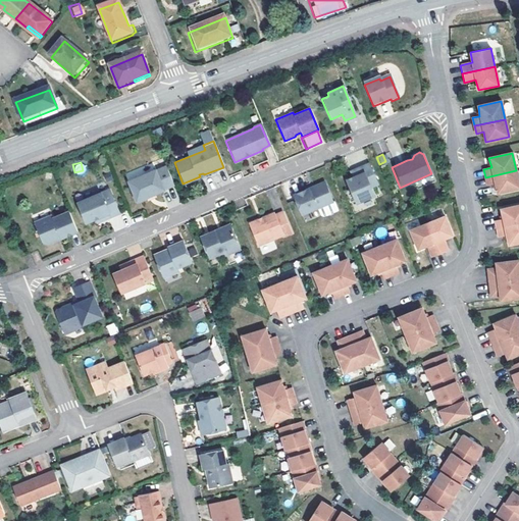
[(353,176),(350,177),(343,180),(353,204),(372,197),(368,187),(375,184),(366,164),(351,170),(353,176)]
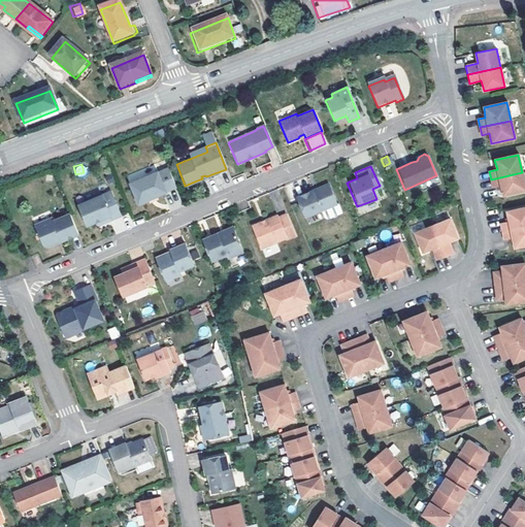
[(148,200),(156,196),(166,192),(175,188),(167,167),(158,171),(157,170),(128,183),(137,204),(148,200)]
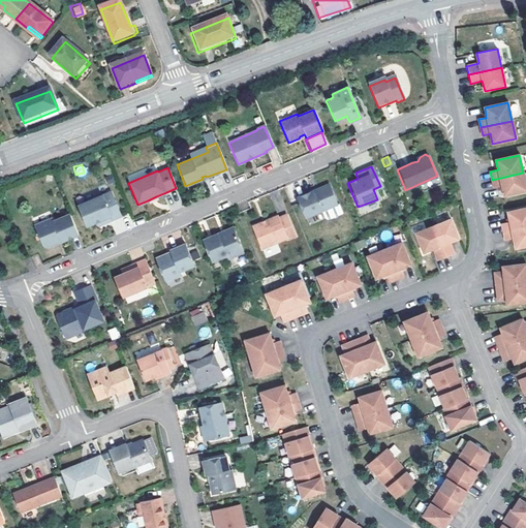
[(525,187),(523,173),(492,180),(493,188),(501,186),(503,195),(525,190),(525,187)]
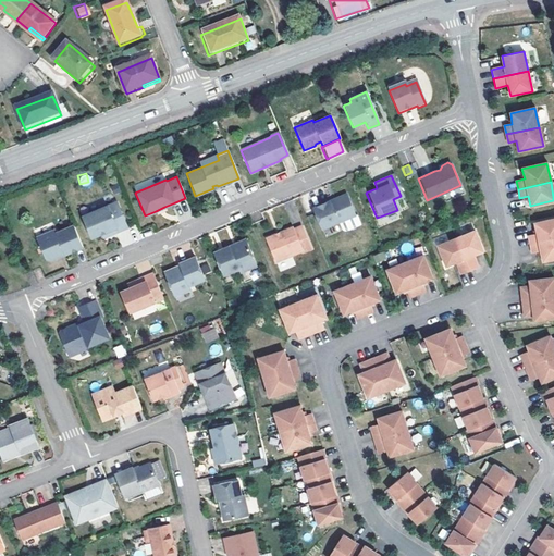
[(355,215),(346,195),(334,199),(335,201),(330,204),(329,201),(312,208),(321,230),(355,215)]
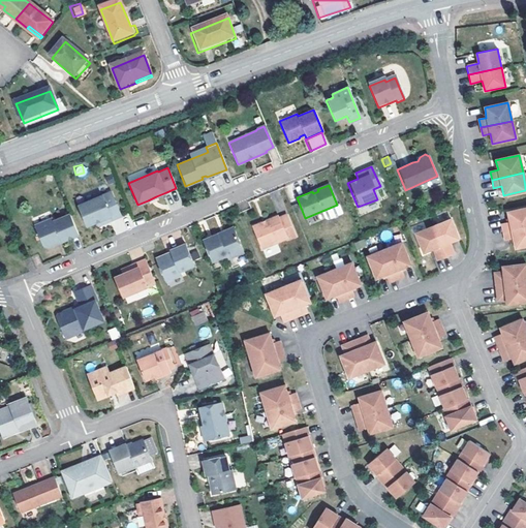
[(110,221),(122,216),(111,192),(79,206),(88,226),(96,222),(109,218),(110,221)]
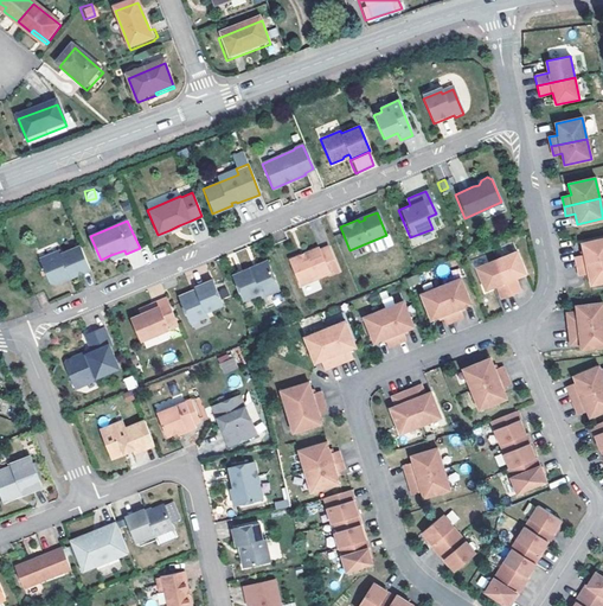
[(575,257),(577,267),(602,260),(602,238),(581,244),(583,255),(575,257)]
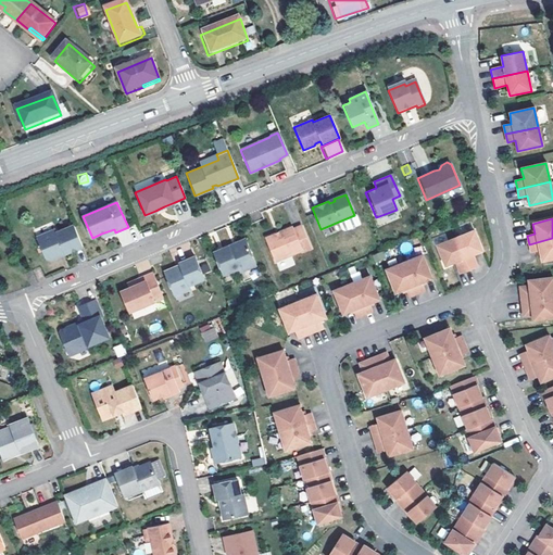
[(50,260),(58,256),(59,252),(59,251),(63,249),(65,253),(83,246),(73,225),(57,231),(55,229),(37,237),(46,257),(50,260)]
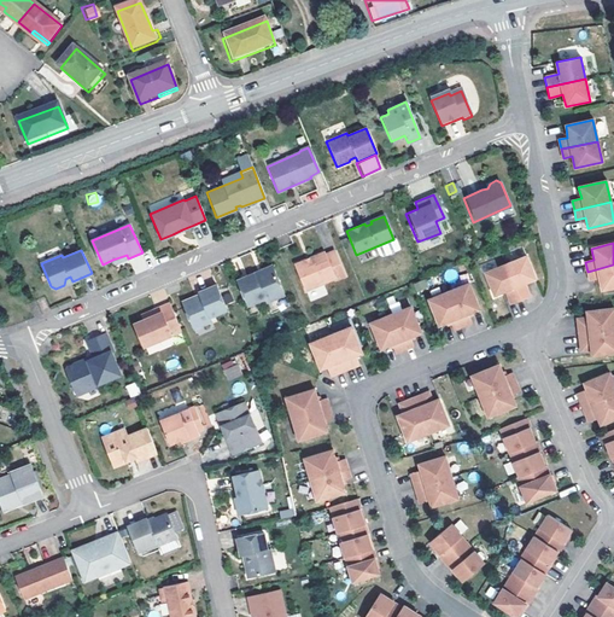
[(344,275),(334,251),(326,254),(325,251),(294,265),(305,290),(334,278),(335,279),(344,275)]
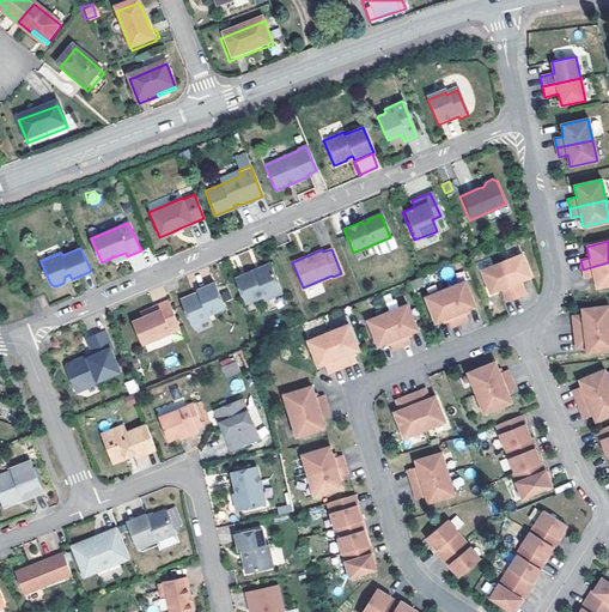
[(127,256),(126,253),(111,258),(114,262),(127,256)]
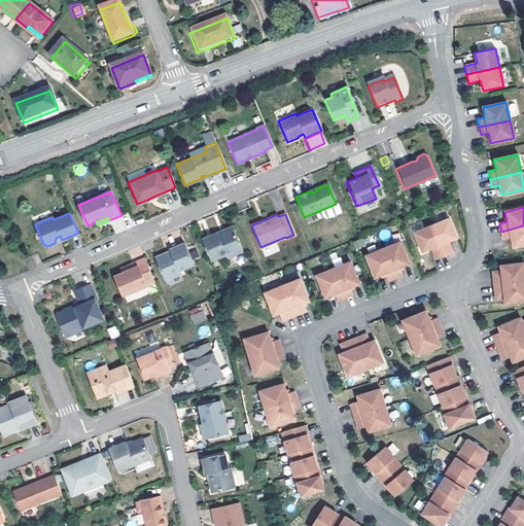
[(449,218),(431,225),(444,256),(452,252),(447,241),(457,238),(449,218)]
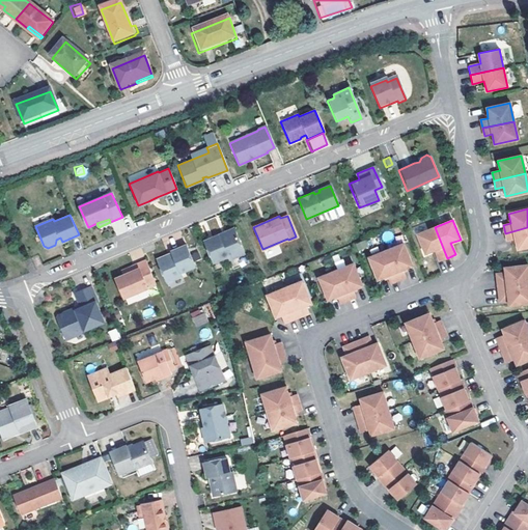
[(447,258),(435,227),(417,233),(424,254),(435,250),(439,261),(447,258)]
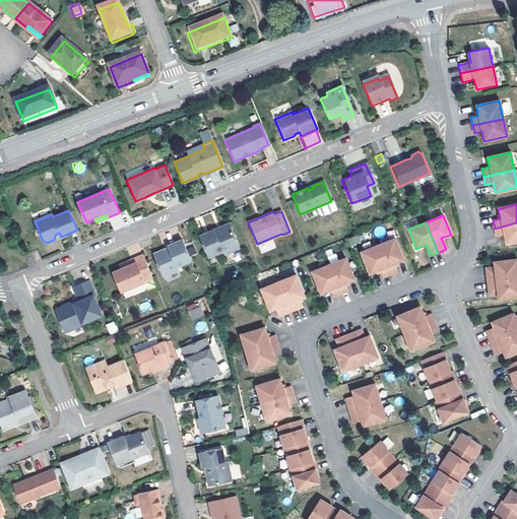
[(516,222),(495,229),(496,237),(504,235),(506,244),(516,241),(516,222)]
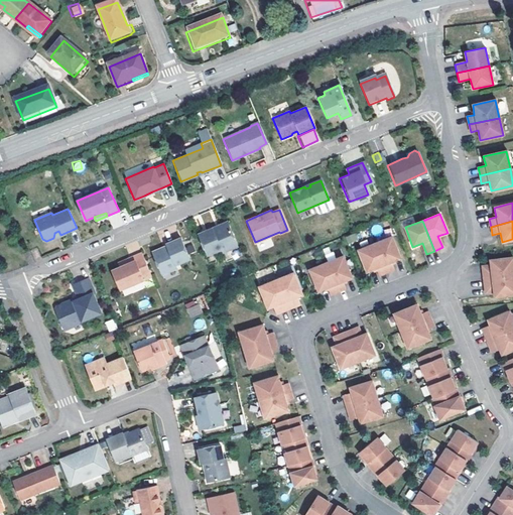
[(227,222),(212,228),(213,230),(228,224),(227,222)]
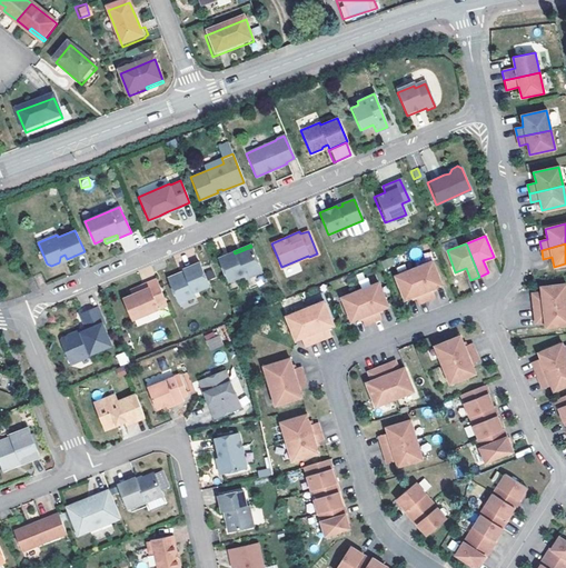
[(261,271),(251,247),(235,253),(234,251),(218,258),(227,281),(242,275),(245,278),(261,271)]
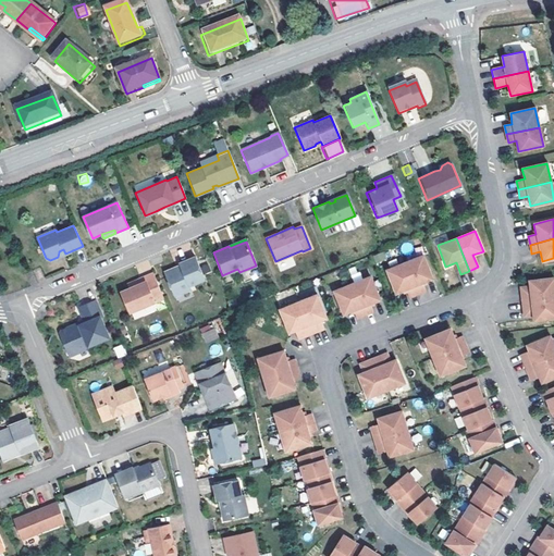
[(404,260),(416,292),(425,288),(421,281),(431,276),(422,252),(404,260)]
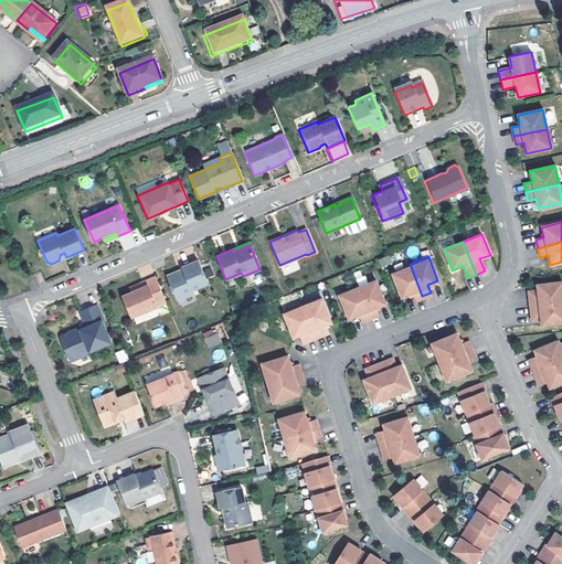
[(197,259),(181,267),(182,268),(182,270),(179,273),(178,270),(166,275),(176,300),(192,293),(191,289),(207,283),(197,259)]
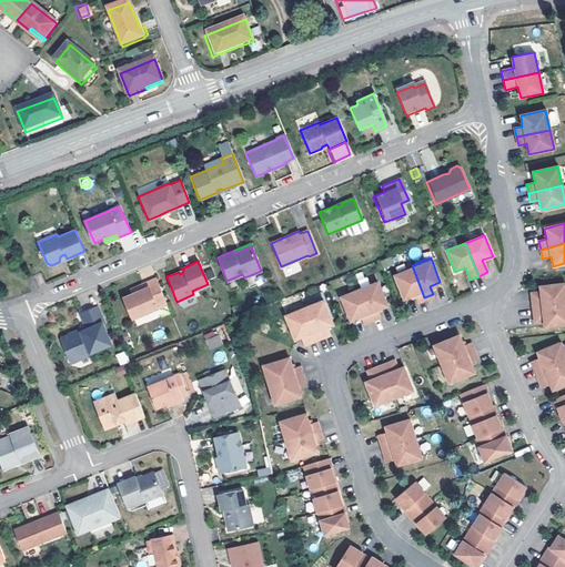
[(424,297),(412,265),(393,273),(403,297),(413,293),(416,301),(424,297)]
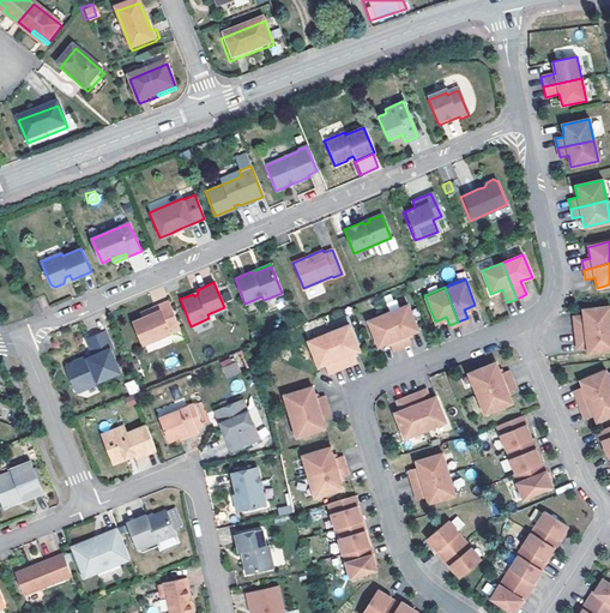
[(380,294),(372,298),(375,304),(382,301),(380,294)]
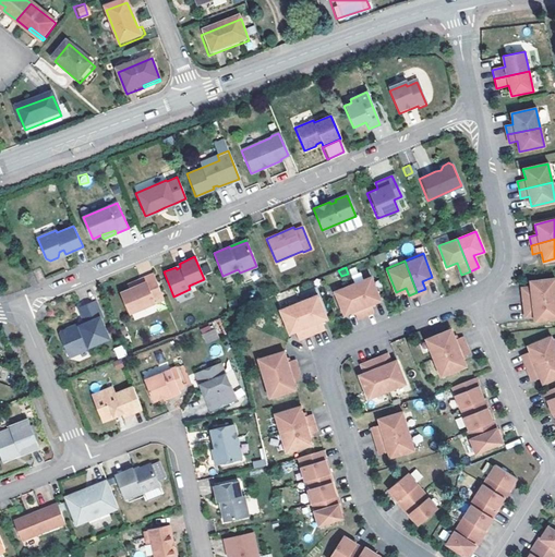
[(128,314),(164,299),(154,274),(141,279),(143,283),(119,293),(128,314)]
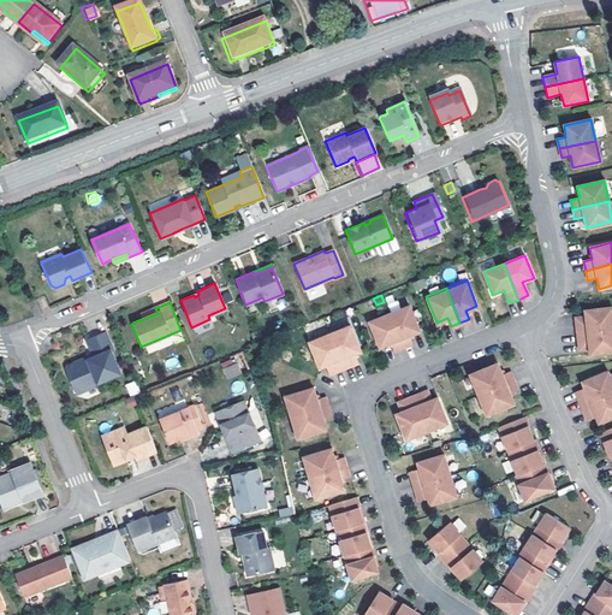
[(352,306),(345,309),(349,317),(355,313),(352,306)]
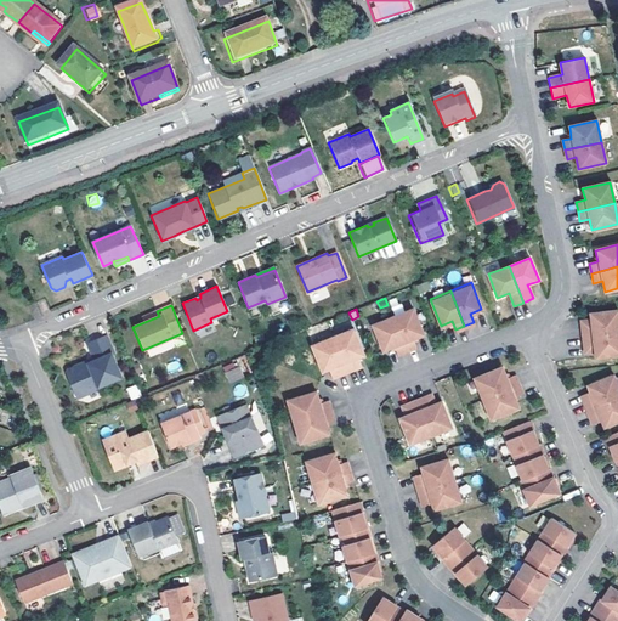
[(392,316),(407,351),(417,348),(413,339),(424,336),(413,309),(392,316)]
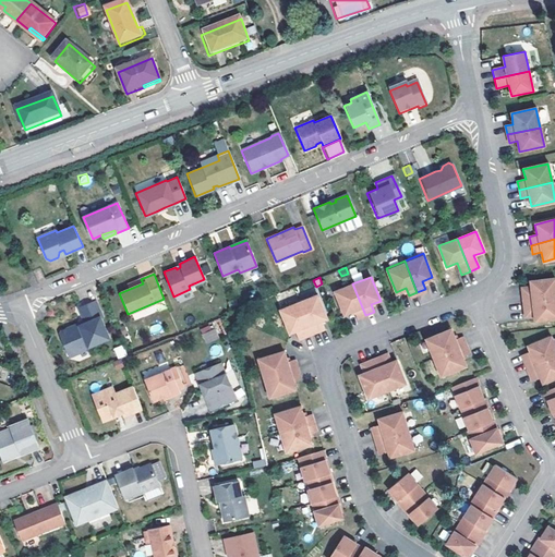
[(530,287),(531,301),(554,298),(554,277),(538,280),(538,286),(530,287)]
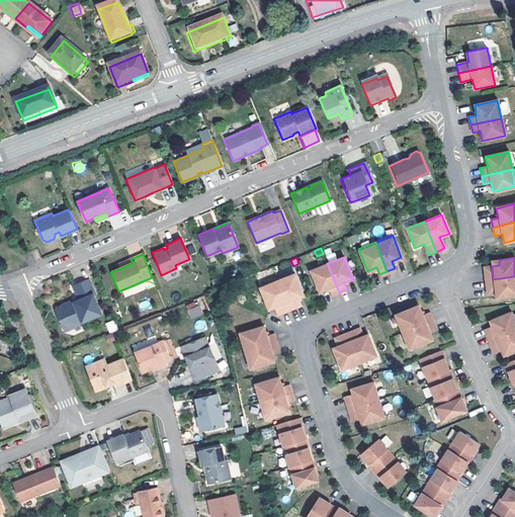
[(331,295),(339,292),(327,263),(310,270),(319,292),(328,288),(331,295)]
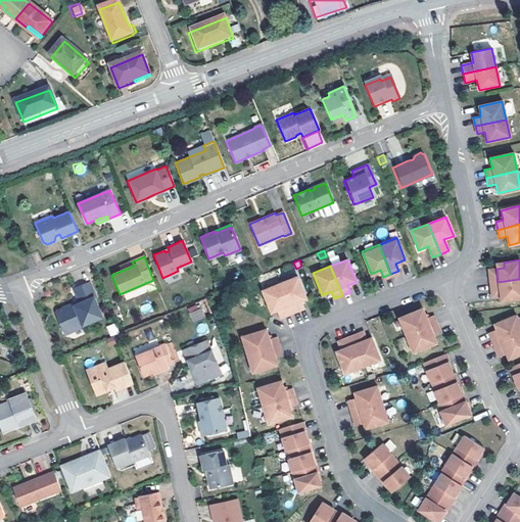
[(297,276),(280,283),(291,313),(303,307),(300,300),(306,298),(297,276)]
